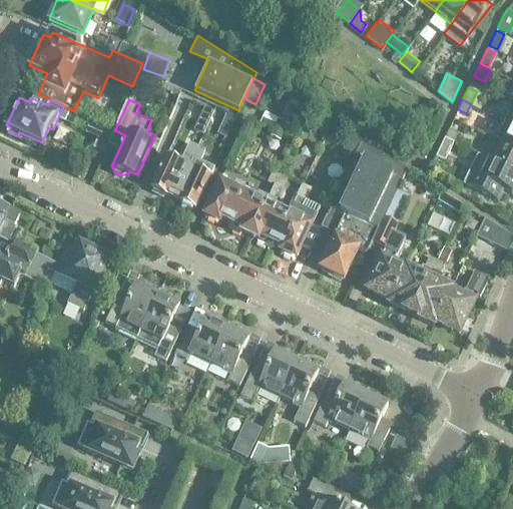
[(504,120),(512,124),(512,101),(512,102),(504,120)]
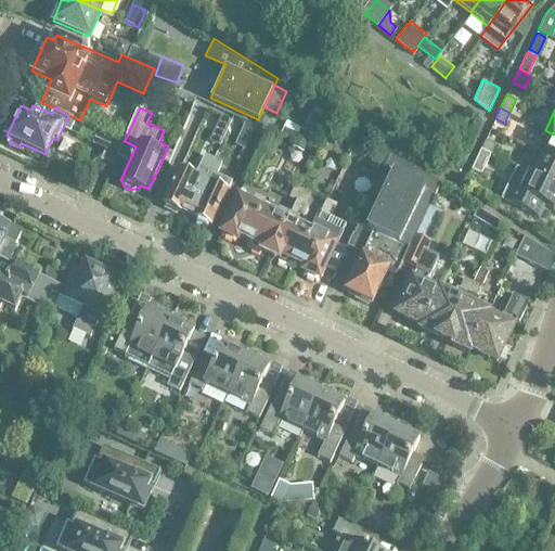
[(326,135),(333,122),(310,111),(304,123),(326,135)]
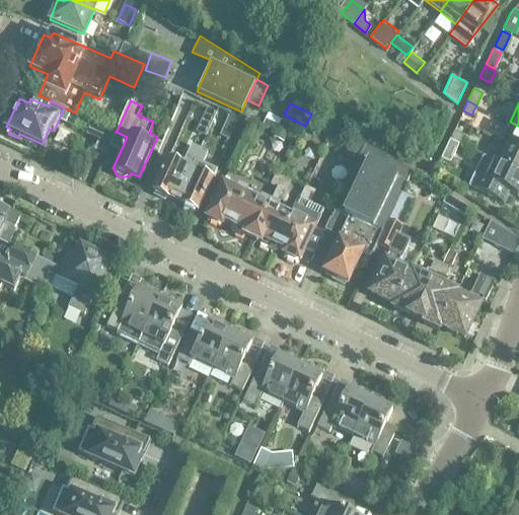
[(211,124),(218,108),(210,105),(204,121),(211,124)]
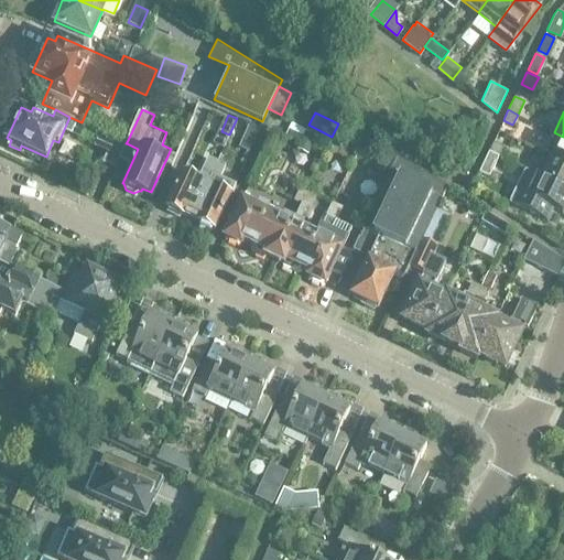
[(241,143),(253,146),(259,122),(247,119),(241,143)]
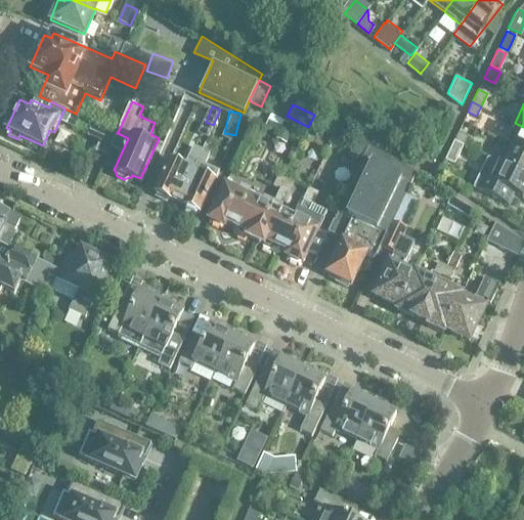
[(271,125),(278,129),(279,129),(285,119),(270,112),(265,125),(270,127),(271,125)]
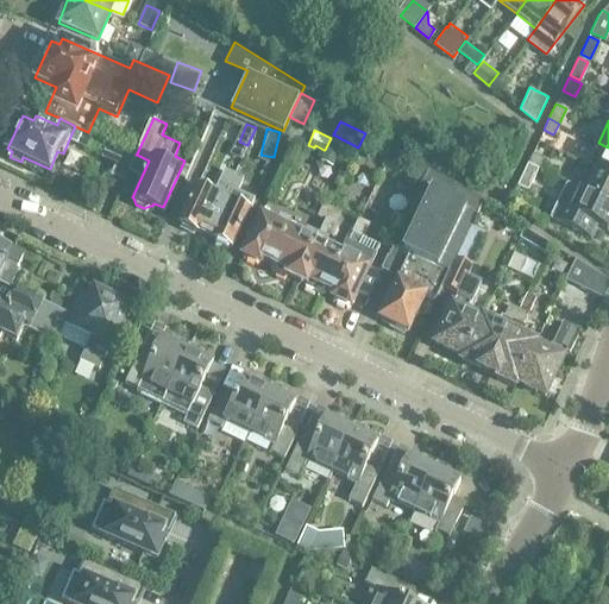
[(320,158),(332,164),(343,144),(331,138),(325,150),(324,150),(320,158)]
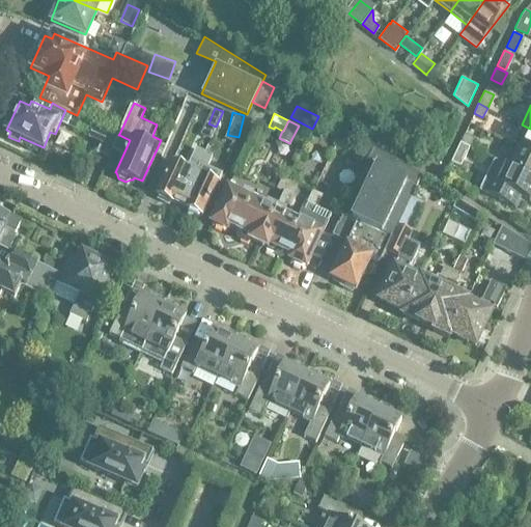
[(119,134),(93,122),(88,135),(101,141),(96,150),(109,157),(119,135),(118,135),(119,134)]
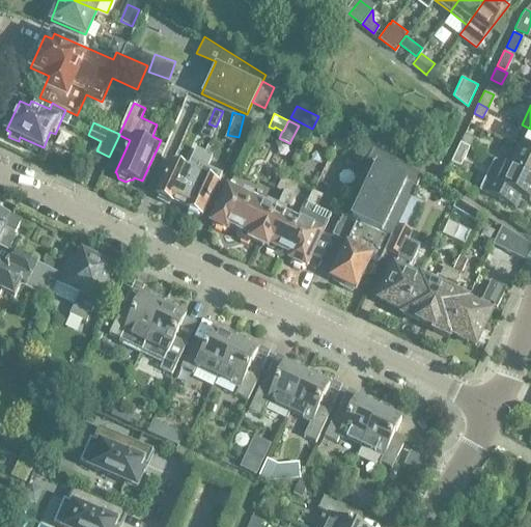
[(512,143),(530,151),(530,129),(522,125),(512,143)]
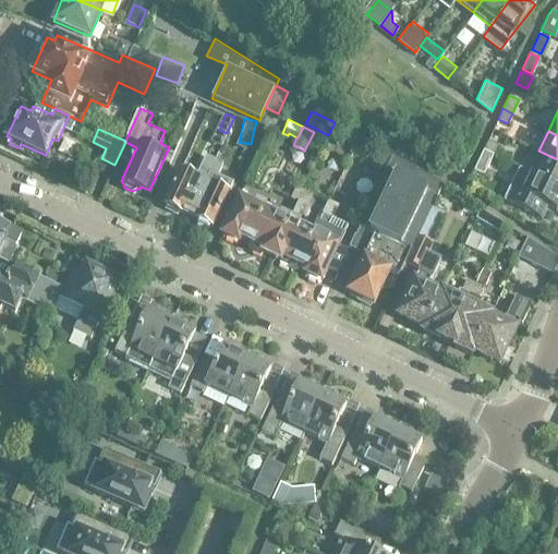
[(498,143),(488,139),(484,147),(494,153),(498,143)]
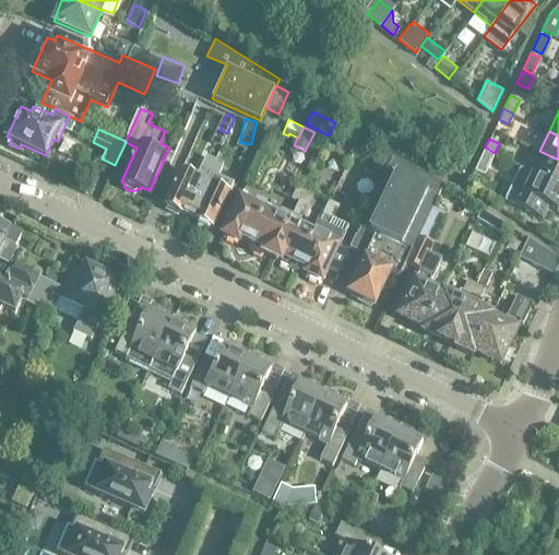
[(383,144),(376,161),(388,166),(395,151),(383,144)]
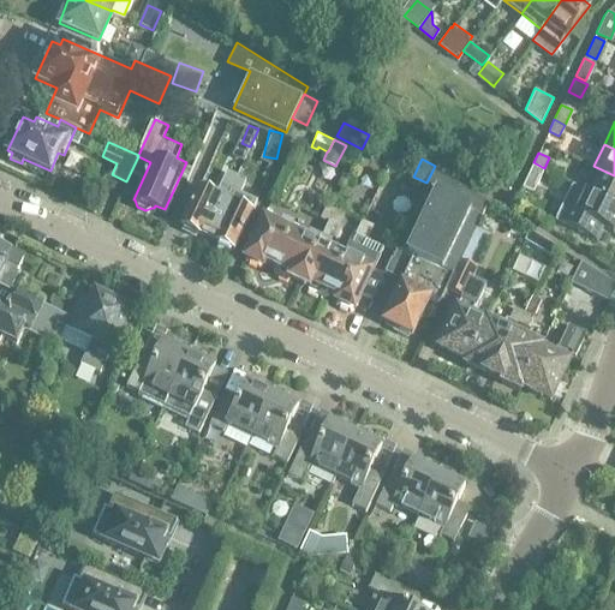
[(533,162),(523,185),(533,190),(544,168),(533,162)]
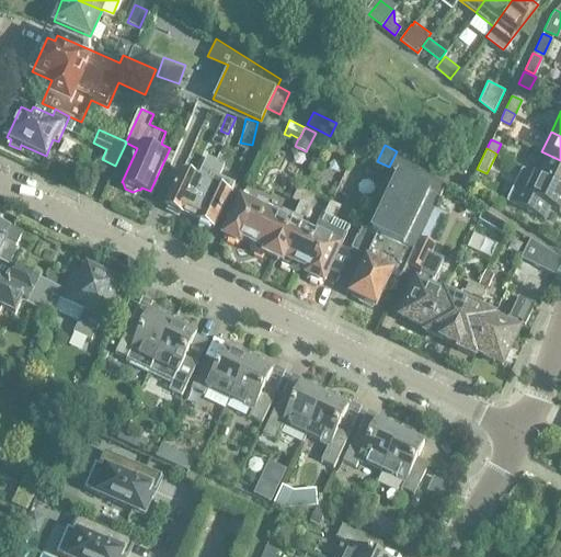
[(375,304),(391,270),(400,274),(419,236),(420,236),(435,204),(445,183),(397,151),(389,167),(387,170),(398,175),(373,230),(362,225),(351,247),(367,254),(350,292),(361,297),(359,299),(371,305),(373,303),(375,304)]
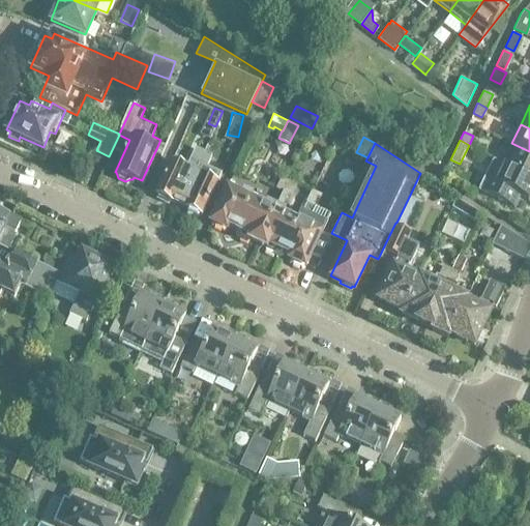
[(529,151),(511,143),(502,162),(529,174),(529,151)]
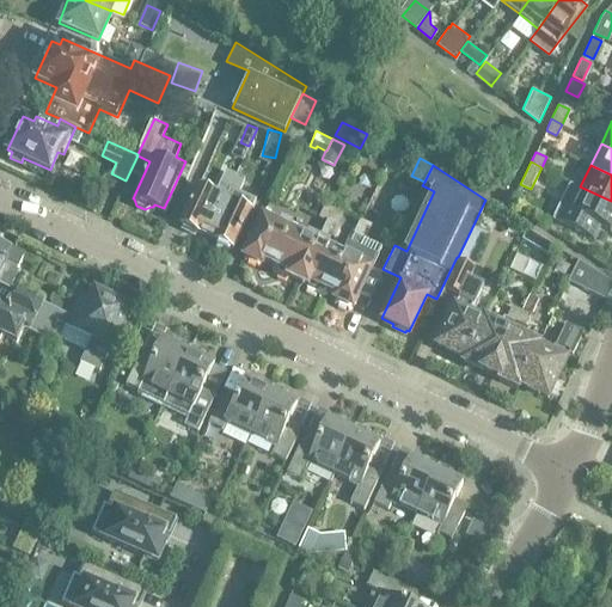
[(200,183),(182,222),(184,222),(182,227),(194,232),(196,228),(207,234),(236,172),(226,167),(215,190),(200,183)]
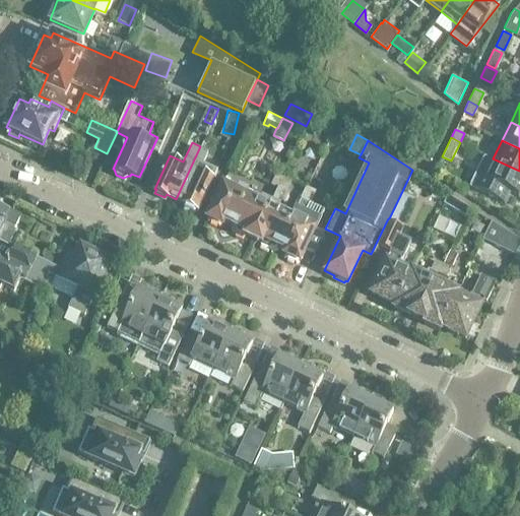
[(200,146),(176,199),(185,203),(184,206),(194,211),(196,208),(198,209),(213,175),(200,169),(209,150),(200,146)]
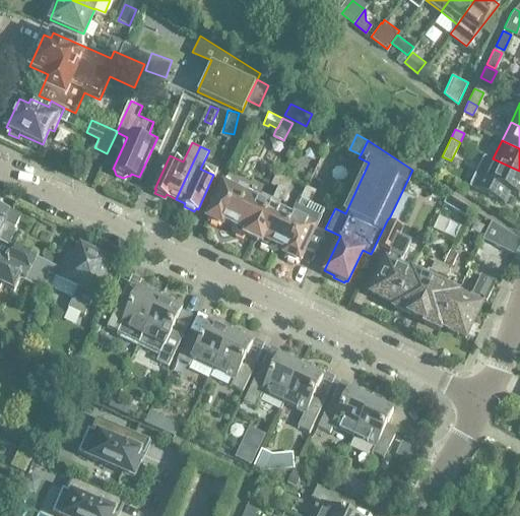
[(483,153),(471,178),(468,184),(504,201),(509,190),(519,196),(519,195),(519,171),(493,158),(483,153)]
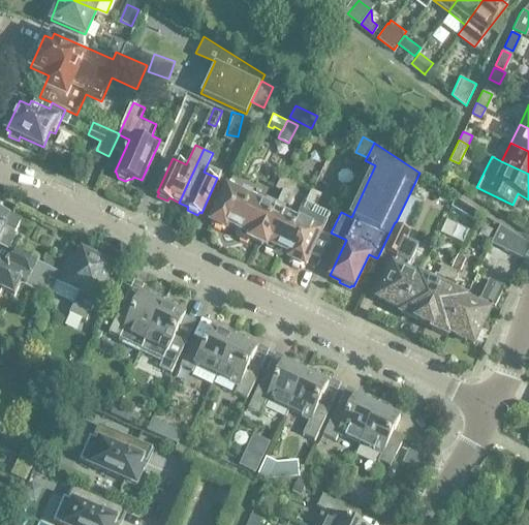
[(282,190),(288,177),(281,173),(275,186),(282,190)]
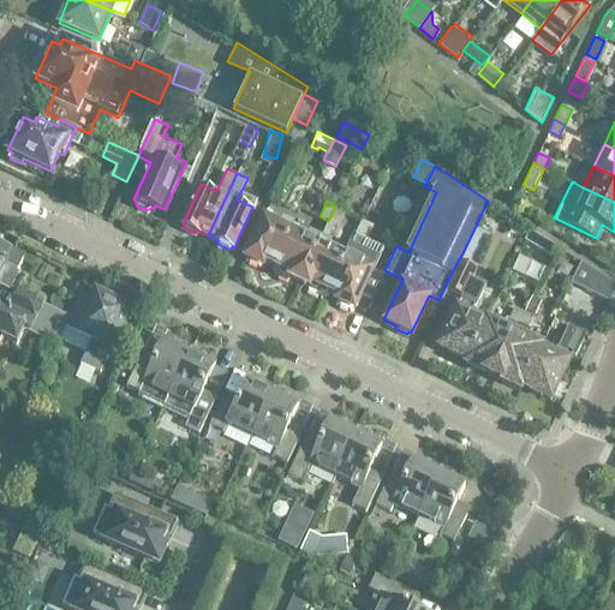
[(346,210),(336,205),(335,205),(328,221),(321,233),(322,234),(297,287),(316,295),(324,293),(326,294),(345,253),(327,245),(330,237),(335,238),(341,223),(340,223),(346,210)]
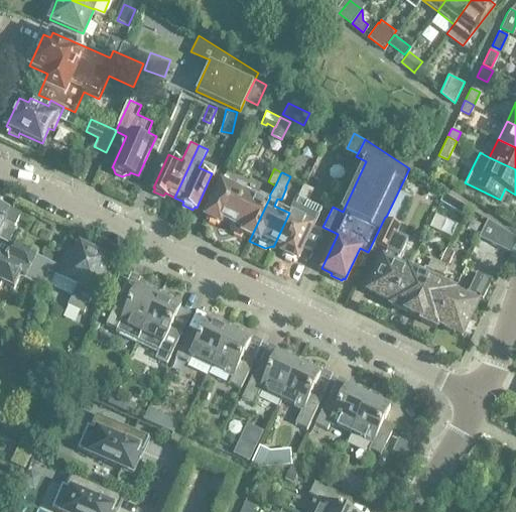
[(232,233),(249,241),(270,197),(269,196),(258,190),(255,197),(220,180),(204,216),(206,218),(207,221),(213,224),(217,223),(219,224),(220,222),(230,226),(232,233)]
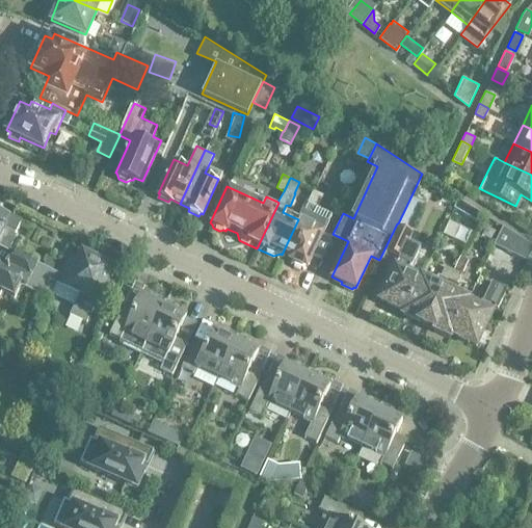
[(298,219),(282,255),(290,259),(289,261),(292,262),(293,265),(300,269),(303,267),(307,268),(313,255),(322,258),(333,236),(323,232),(330,216),(315,210),(323,193),(313,188),(298,219)]
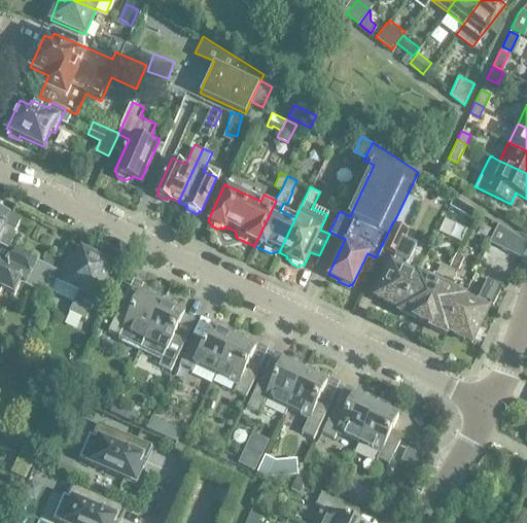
[(376,294),(400,307),(418,273),(403,266),(409,253),(415,242),(401,236),(407,227),(403,225),(417,198),(409,192),(394,221),(383,245),(396,251),(376,294)]
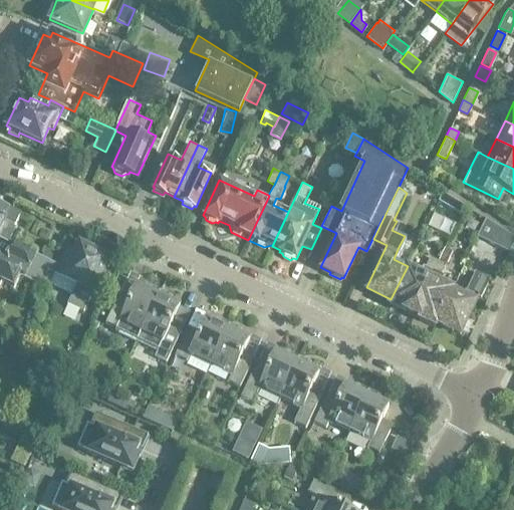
[(443,191),(439,199),(460,212),(464,204),(443,191)]
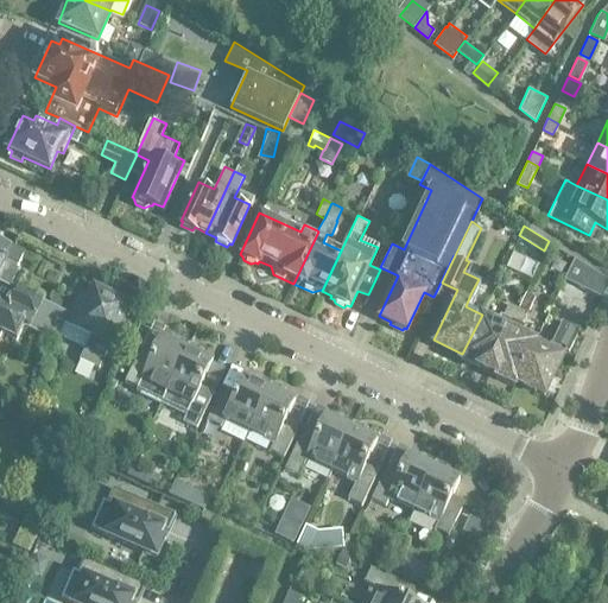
[(0,278),(10,283),(23,254),(0,243),(0,239),(1,236),(0,235),(0,278)]
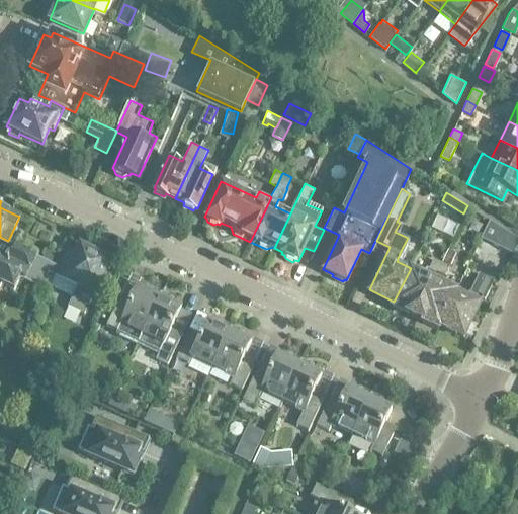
[(435,227),(455,232),(458,221),(437,216),(435,227)]
